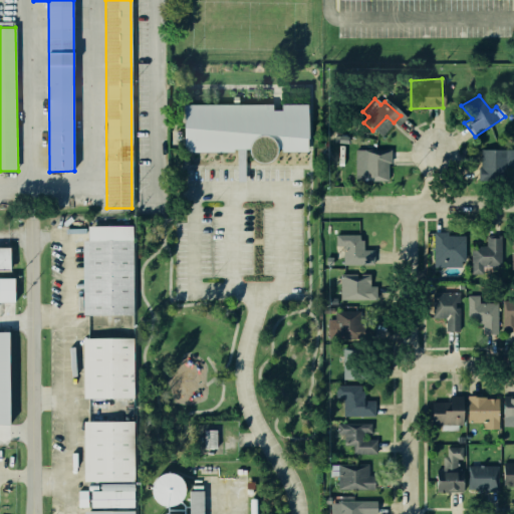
[(303,103),(304,151),(272,151),(272,132),(245,132),(245,150),(181,150),(181,105),(303,103)]
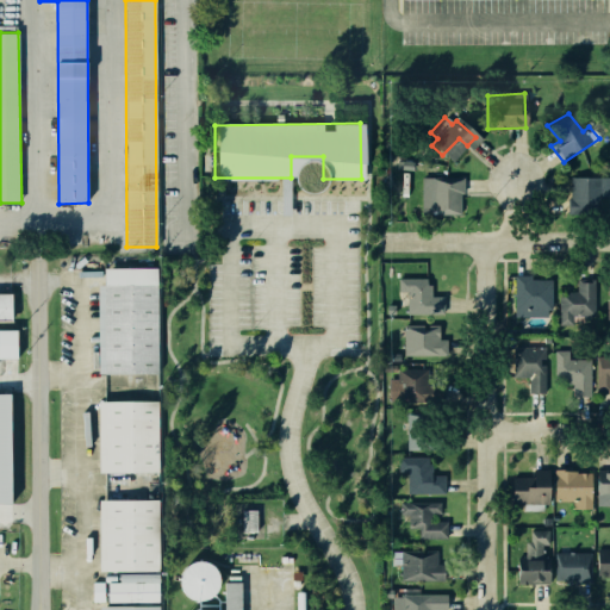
[(567,176),(568,215),(609,213),(608,174),(567,176)]
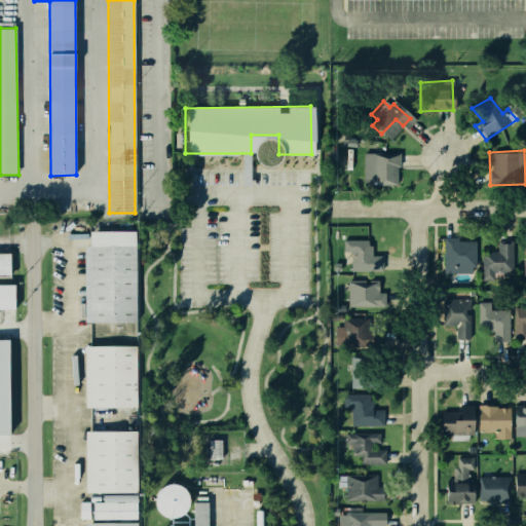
[(364,152),(363,185),(390,185),(390,162),(398,162),(397,151),(364,152)]
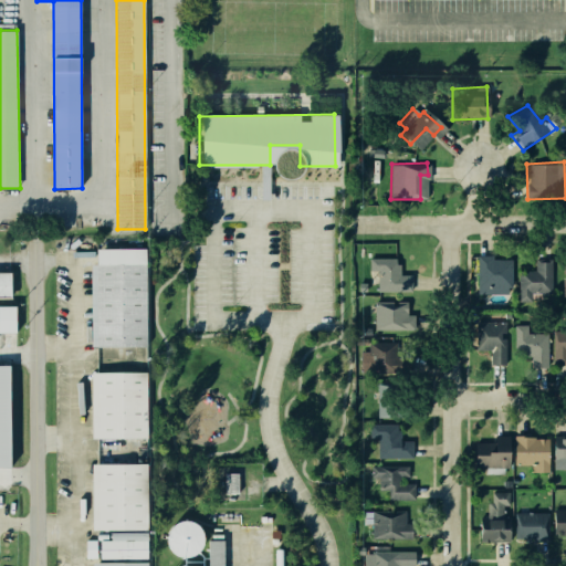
[(97,249),(148,248),(147,347),(92,346),(91,265),(96,265),(97,249)]
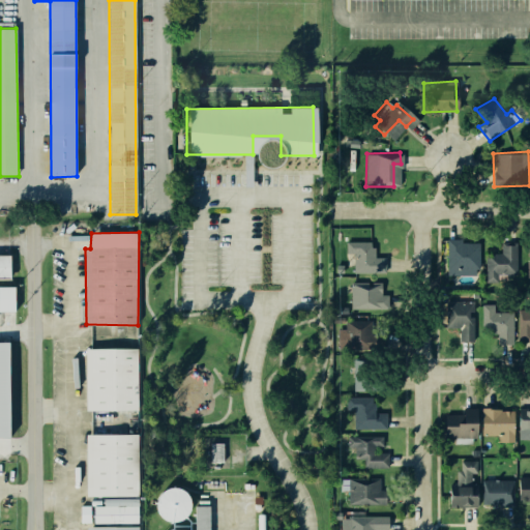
[(447,274),(478,274),(478,242),(462,243),(462,239),(447,239),(447,274)]
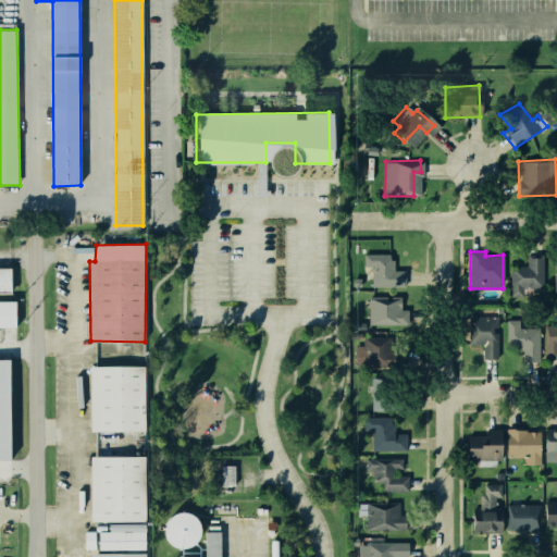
[(363,254),(390,254),(390,259),(394,259),(394,272),(405,272),(405,287),(371,287),(371,268),(363,268),(363,254)]
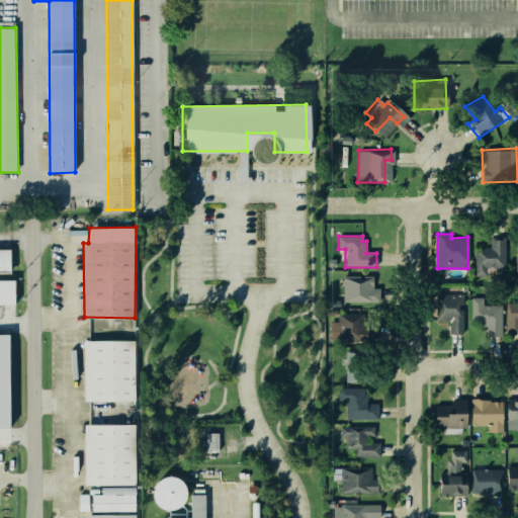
[(505,236),(505,268),(486,268),(486,275),(475,275),(475,251),(481,251),(481,247),(490,247),(490,236),(505,236)]
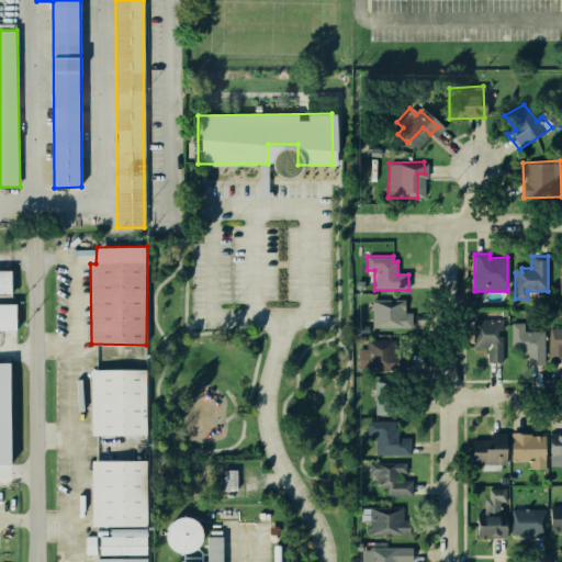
[(0,271),(12,271),(12,296),(0,296),(0,271)]
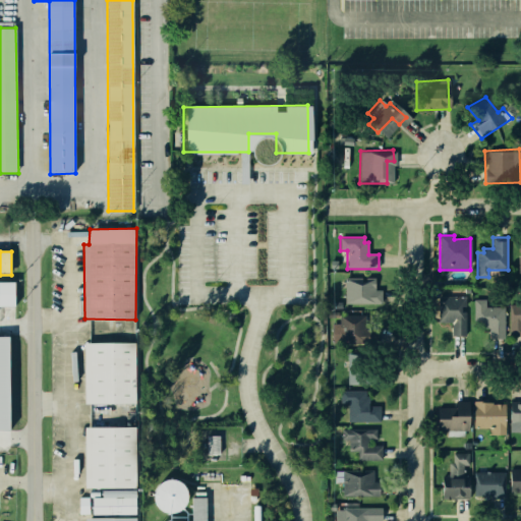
[(382,289),(374,289),(374,277),(345,277),(345,303),(382,302),(382,289)]
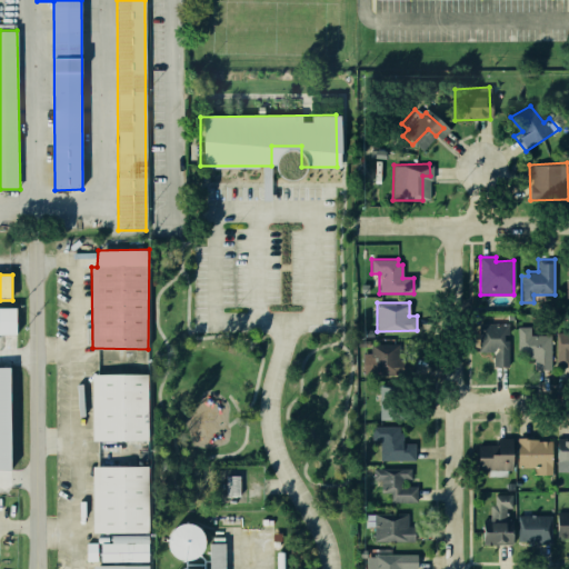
[(0,306),(17,306),(17,333),(0,333),(0,306)]
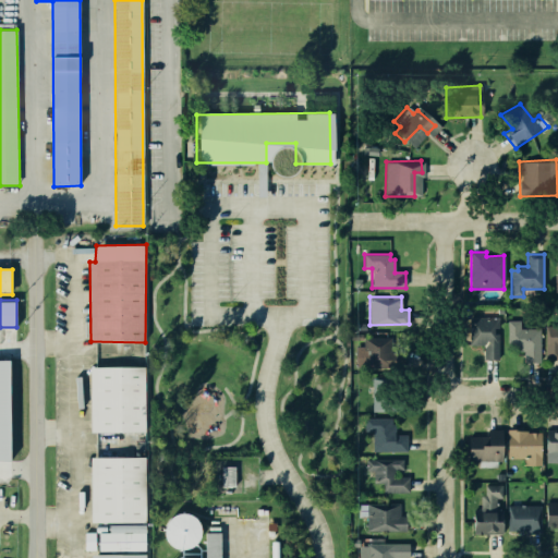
[(498,360),(498,316),(470,317),(470,343),(484,343),(484,361),(498,360)]
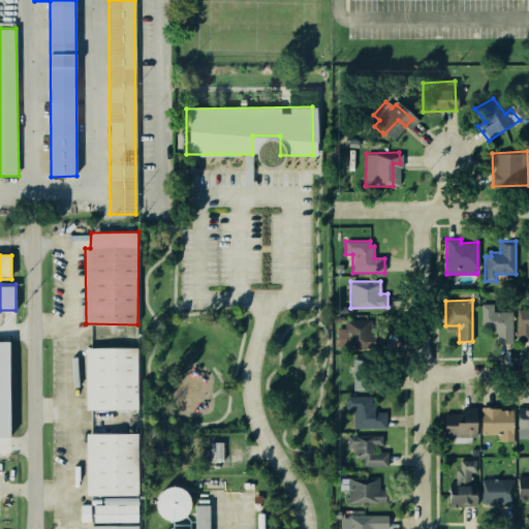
[(512,343),(511,310),(493,310),(493,303),(481,303),(481,332),(496,332),(496,343),(512,343)]
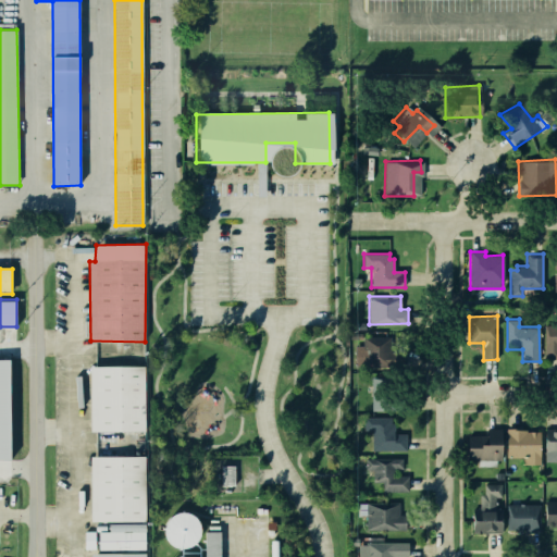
[(544,323),(556,323),(556,359),(544,359),(544,323)]
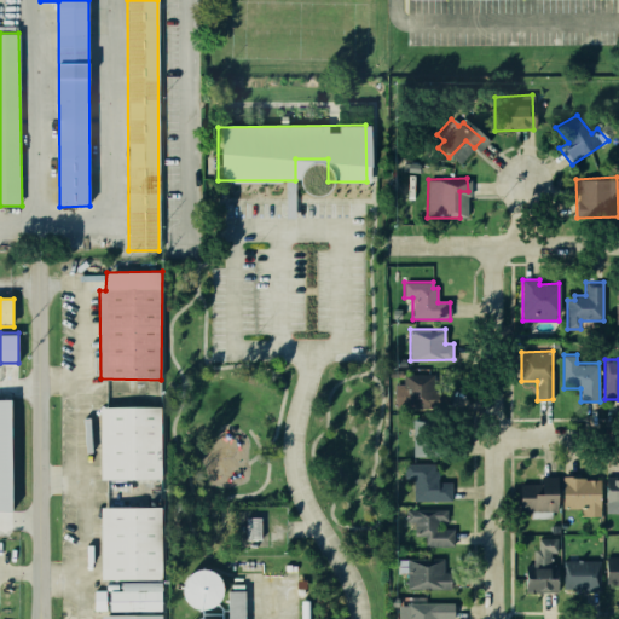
[(404,374),(404,408),(450,406),(449,388),(435,388),(434,372),(404,374)]
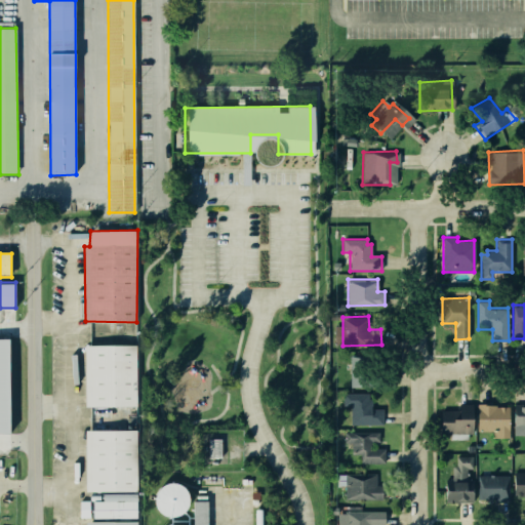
[(0,338),(10,338),(11,433),(0,433),(0,338)]
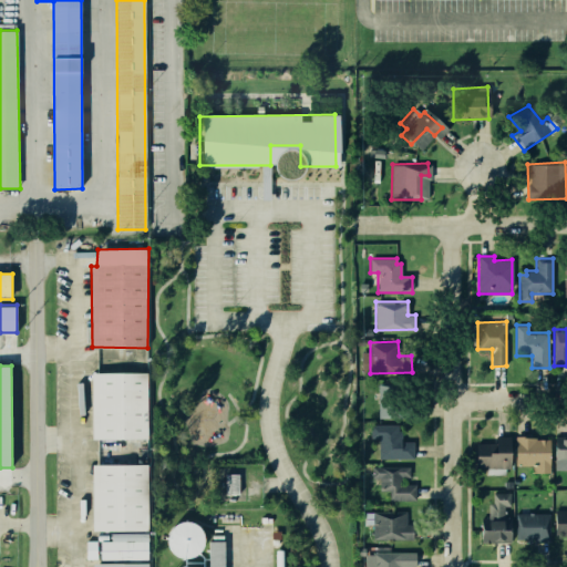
[(91,373),(146,373),(146,439),(92,439),(91,373)]
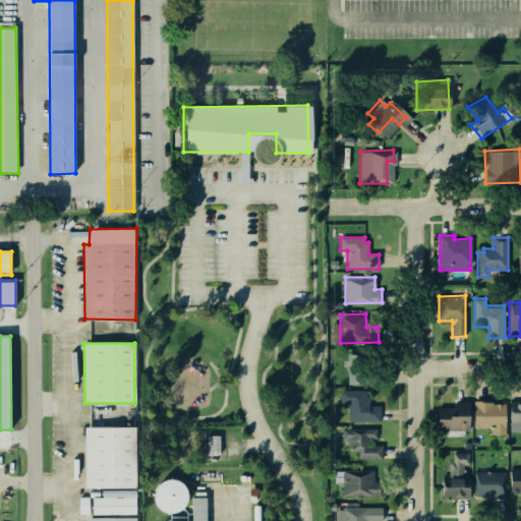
[(347,352),(348,383),(377,382),(375,351),(347,352)]
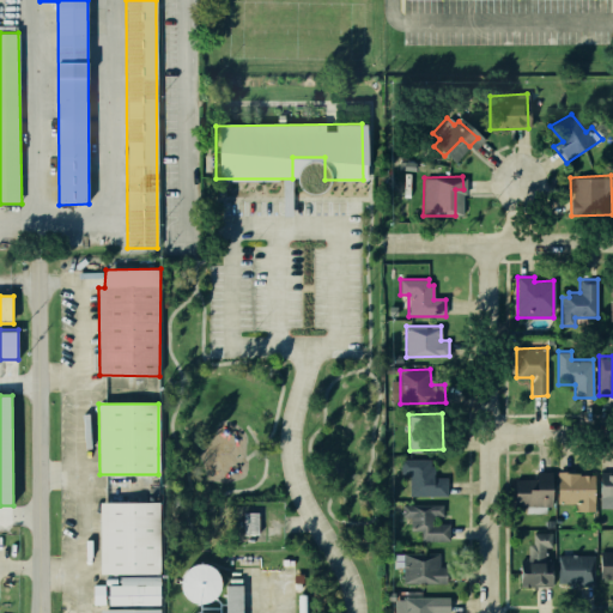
[(430,460),(430,466),(434,466),(434,478),(447,478),(447,496),(410,496),(410,473),(401,473),(401,460),(430,460)]
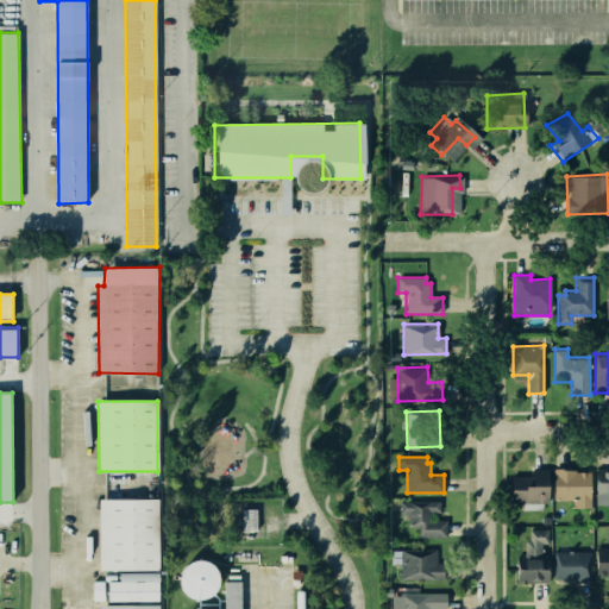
[(512,477),(512,503),(547,503),(547,468),(533,468),(533,477),(512,477)]
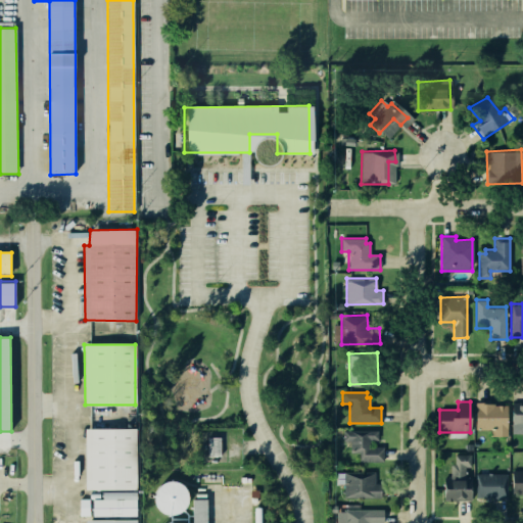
[(511,424),(522,424),(522,401),(511,401),(511,424)]
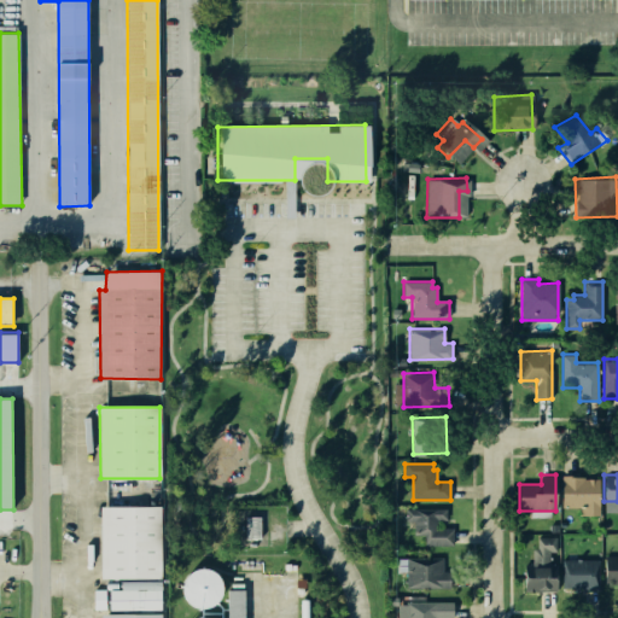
[(599,516),(599,478),(563,478),(563,506),(583,506),(583,514),(599,516)]
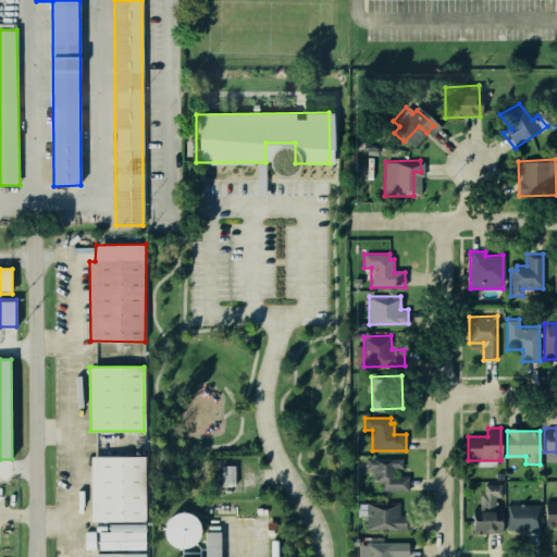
[(90,457),(144,457),(144,521),(90,521),(90,457)]
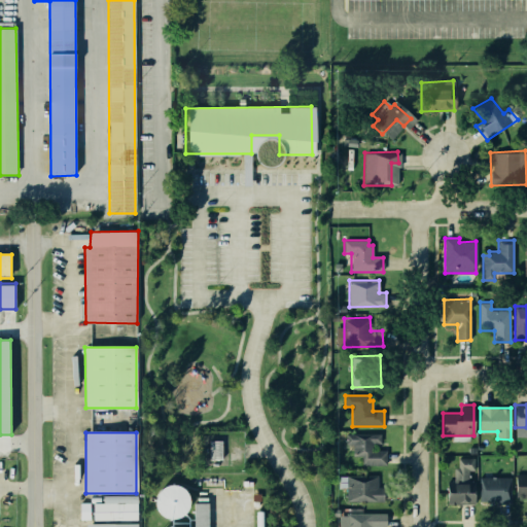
[(386,464),(361,465),(361,455),(353,455),(353,445),(346,445),(346,434),(378,433),(378,443),(374,443),(374,450),(386,450),(386,464)]
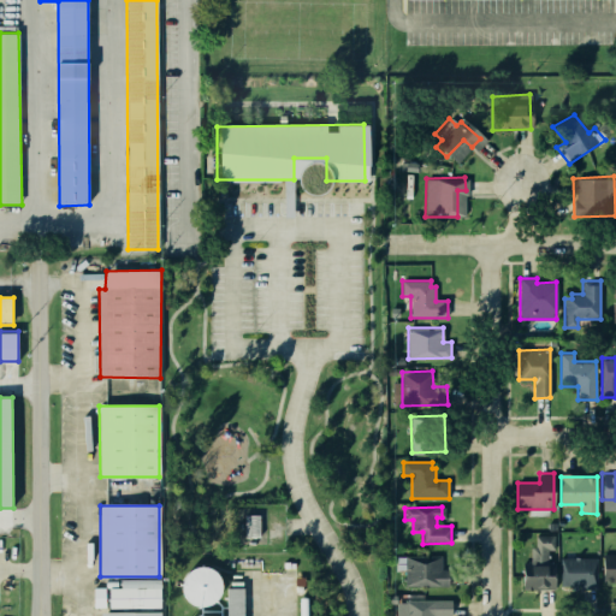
[(244,515),(244,537),(259,537),(259,515),(244,515)]
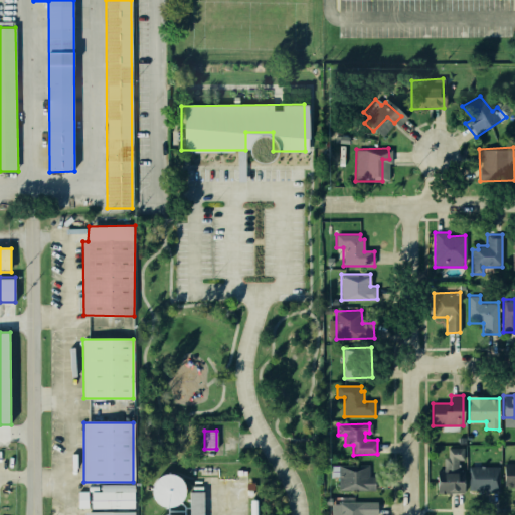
[(463,492),(436,493),(436,473),(444,473),(444,458),(448,458),(448,448),(463,448),(463,460),(458,460),(458,472),(463,472),(463,492)]
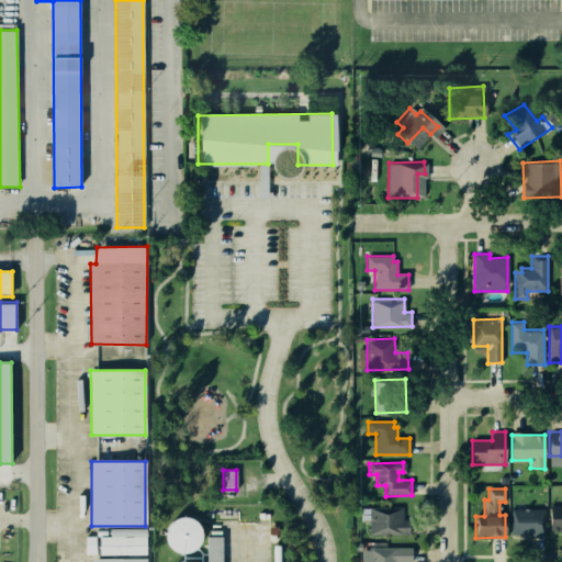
[(561,530),(550,530),(550,505),(561,505),(561,530)]
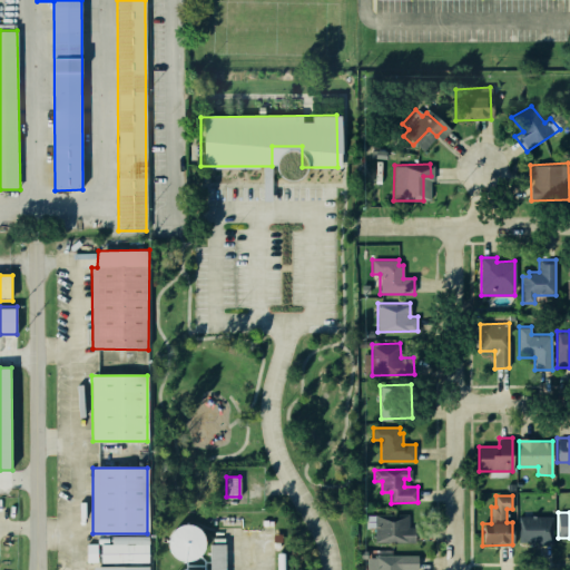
[(375,542),(414,541),(414,528),(408,528),(408,514),(366,514),(366,528),(375,528),(375,542)]
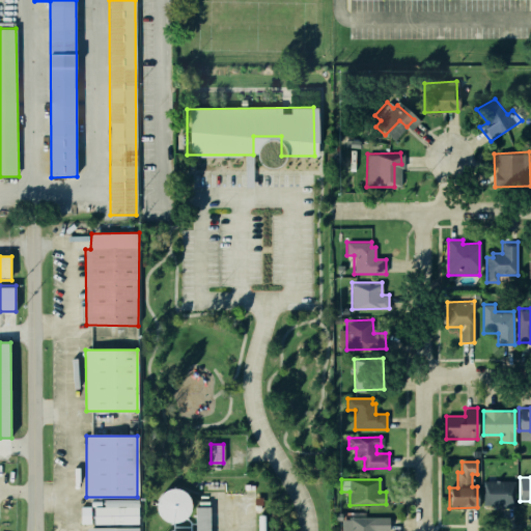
[(482,481),(482,505),(515,505),(515,481),(482,481)]
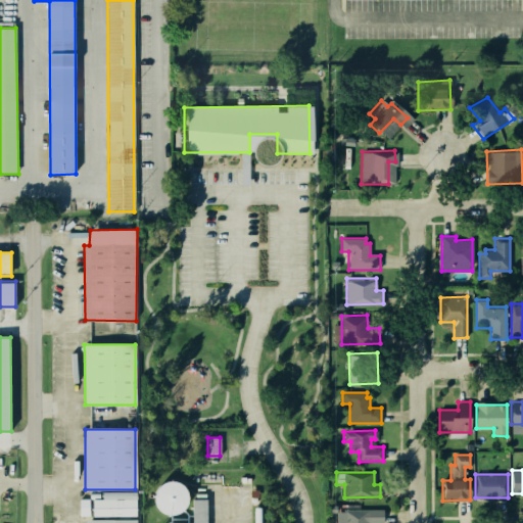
[(155,482),(156,513),(187,512),(186,482),(155,482)]
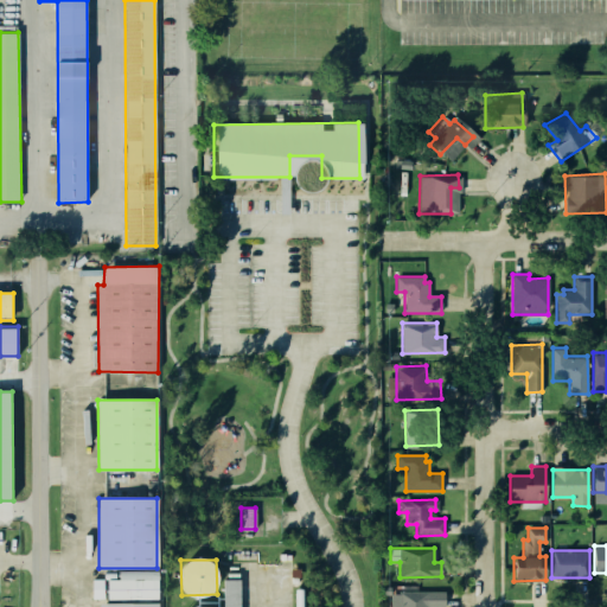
[(107,579),(158,579),(158,599),(107,599),(107,579)]
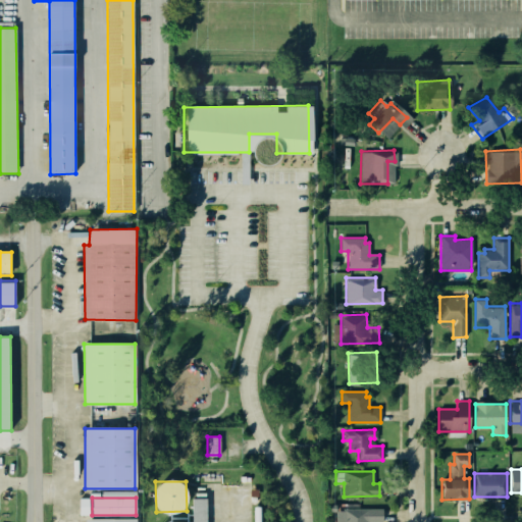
[(193,521),(193,498),(207,498),(207,521),(193,521)]
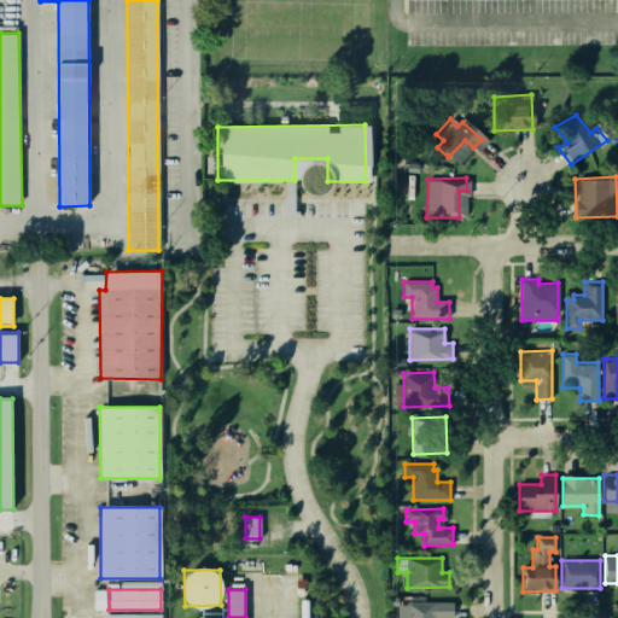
[(437,617),(454,617),(454,602),(406,604),(406,606),(398,606),(398,617),(437,617)]
